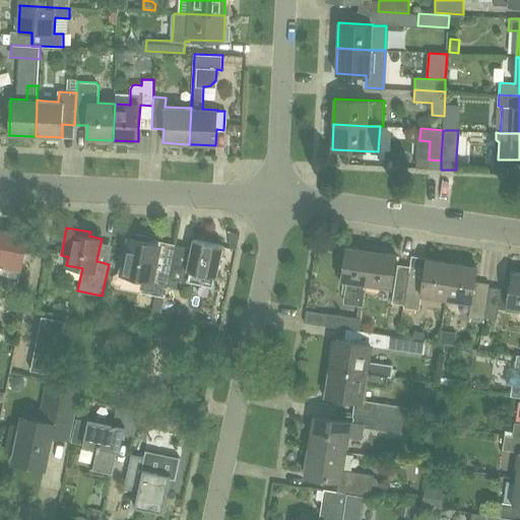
[(0,265),(20,270),(27,236),(0,230),(0,265)]
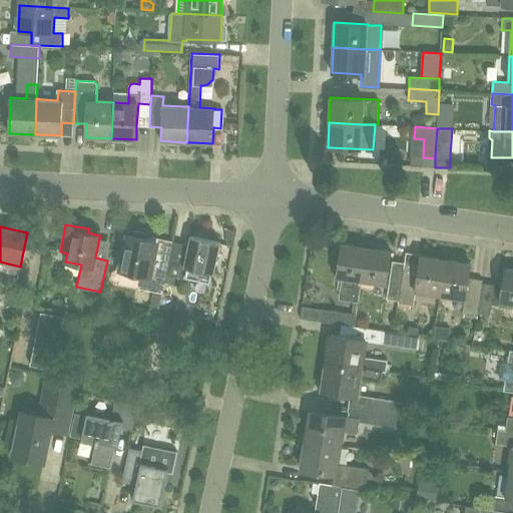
[(161,294),(165,276),(167,267),(151,264),(156,240),(147,238),(148,233),(129,229),(127,238),(123,237),(116,270),(141,275),(138,289),(161,294)]
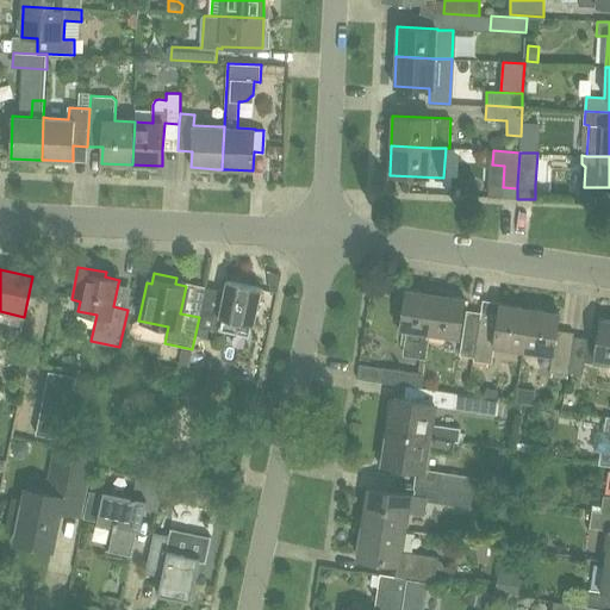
[(221,332),(223,325),(248,330),(249,324),(255,325),(262,288),(226,281),(223,294),(206,291),(207,287),(205,287),(199,317),(197,328),(221,332)]
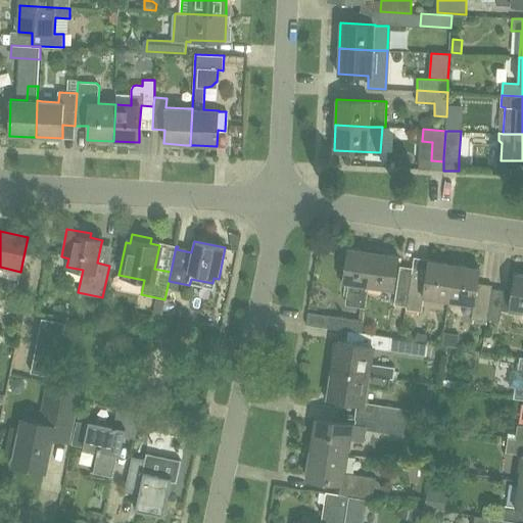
[(368,286),(373,252),(348,248),(343,282),(351,283),(348,305),(365,307),(368,286)]
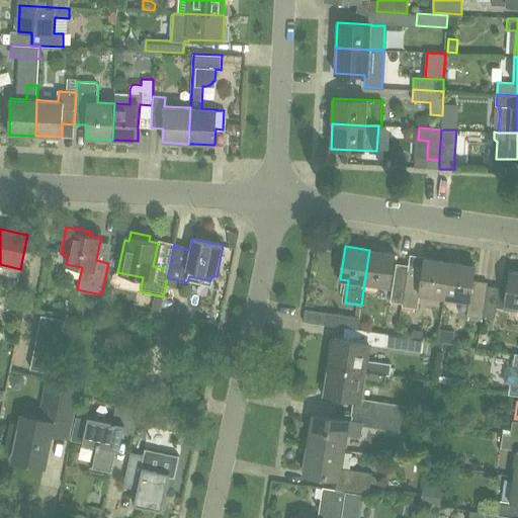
[(369,250),(364,283),(390,286),(395,253),(369,250)]
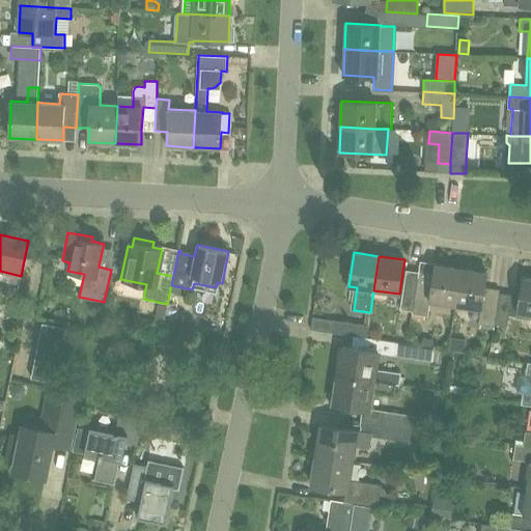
[(455,305),(460,269),(436,264),(432,280),(418,277),(413,311),(412,314),(427,316),(430,302),(455,305)]
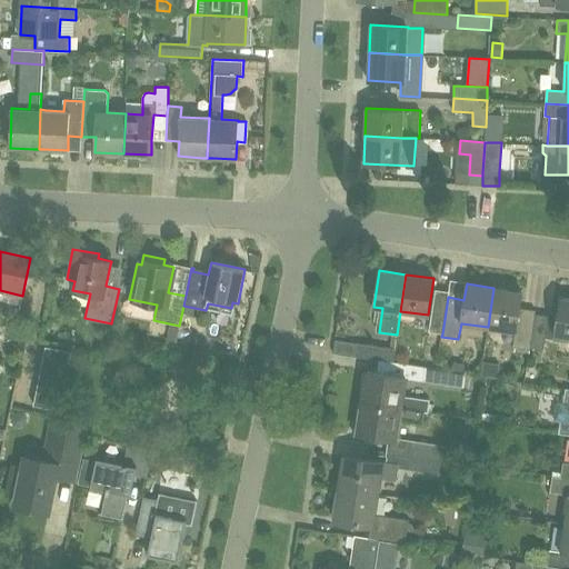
[(529,350),(530,347),(535,315),(536,310),(519,308),(521,291),(493,288),(488,327),(516,331),(512,347),(529,350)]
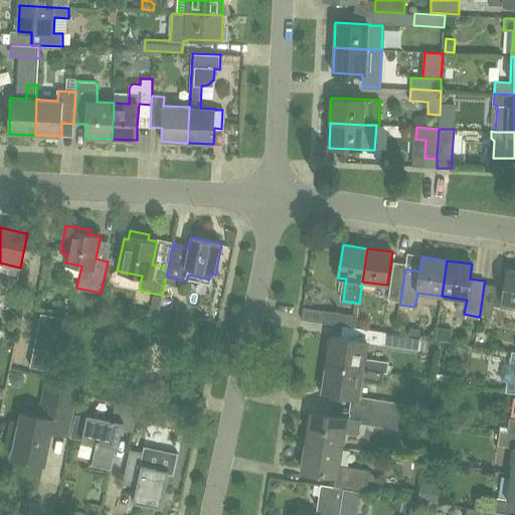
[(400,302),(405,269),(405,264),(394,263),(388,300),(400,302)]
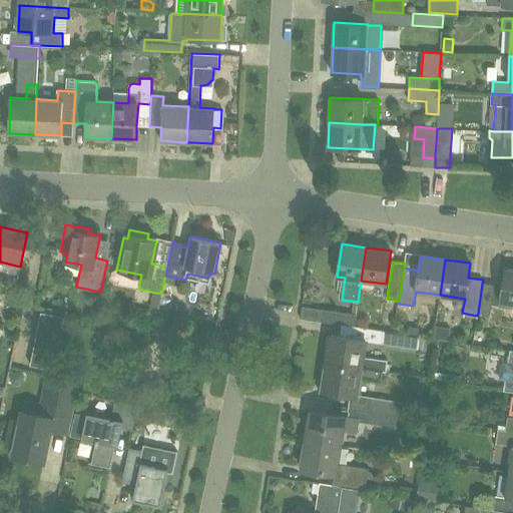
[(482,284),(478,313),(490,315),(491,305),(500,306),(501,302),(512,303),(512,269),(505,269),(502,286),(482,284)]
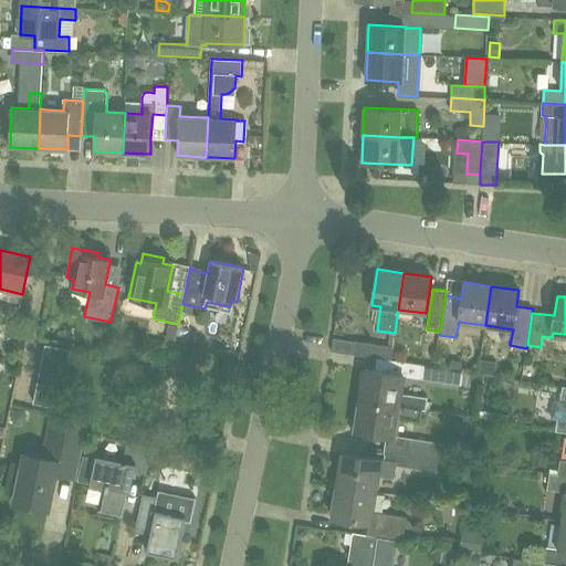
[(352,354),(391,360),(392,347),(354,341),(352,354)]
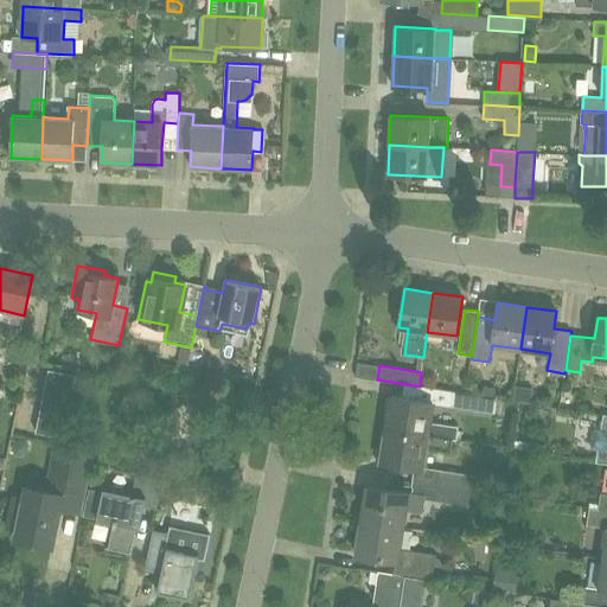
[(77,375),(49,369),(36,432),(64,438),(77,375)]
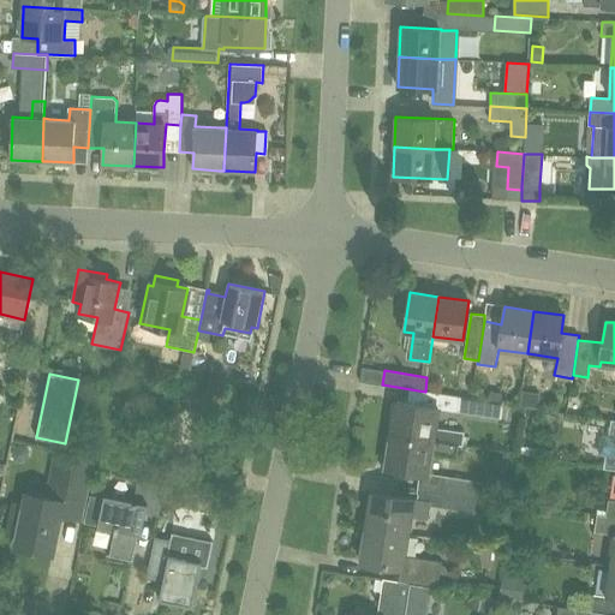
[(502,404),(459,396),(457,412),(500,418),(502,404)]
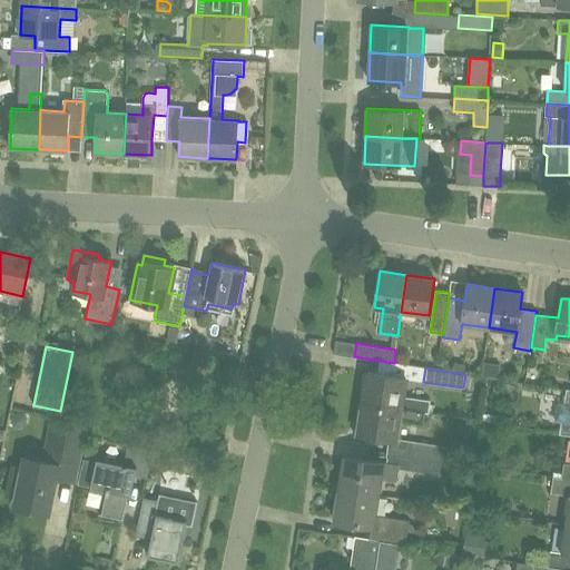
[(362,403),(425,412),(429,413),(430,401),(403,396),(406,377),(367,372),(362,403)]
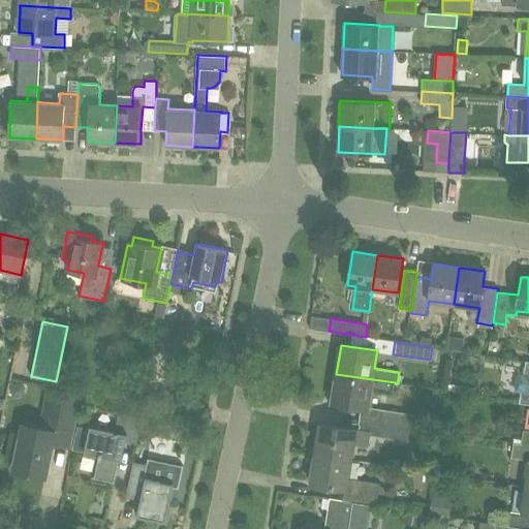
[(521,402),(528,403),(528,362),(526,376),(519,375),(516,390),(523,391),(521,402)]
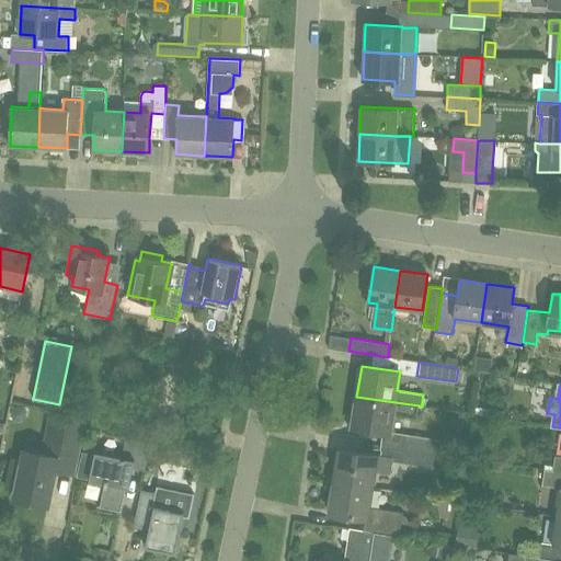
[(416,419),(419,405),(356,397),(352,427),(390,433),(393,414),(416,419)]
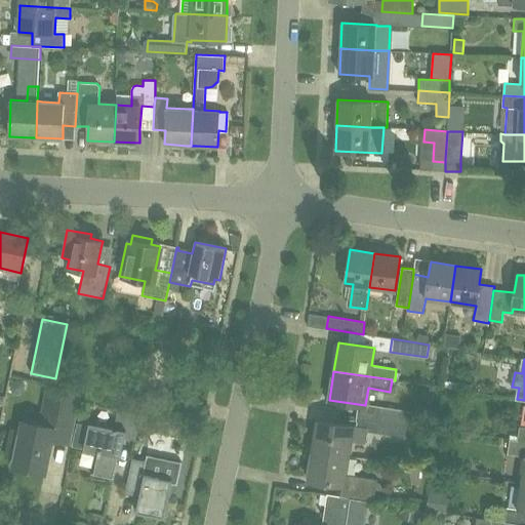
[(463,384),(444,380),(443,388),(463,391),(463,384)]
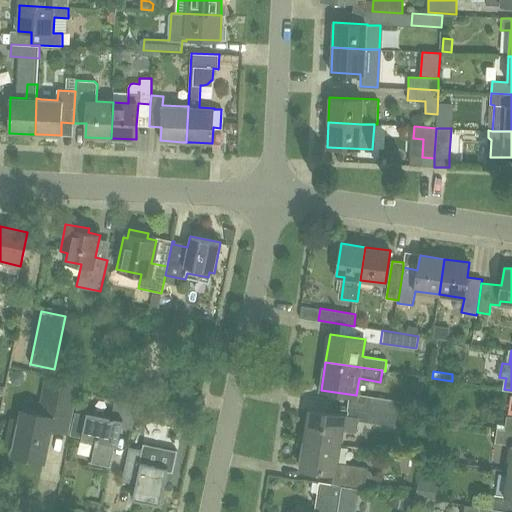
[(67,432),(73,402),(78,380),(48,374),(40,414),(23,410),(21,421),(12,419),(6,444),(15,446),(14,454),(43,460),(50,429),(67,432)]
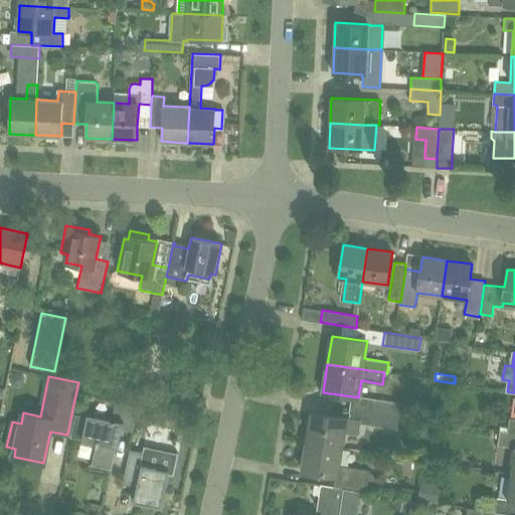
[(408,404),(373,398),(369,424),(404,430),(408,404)]
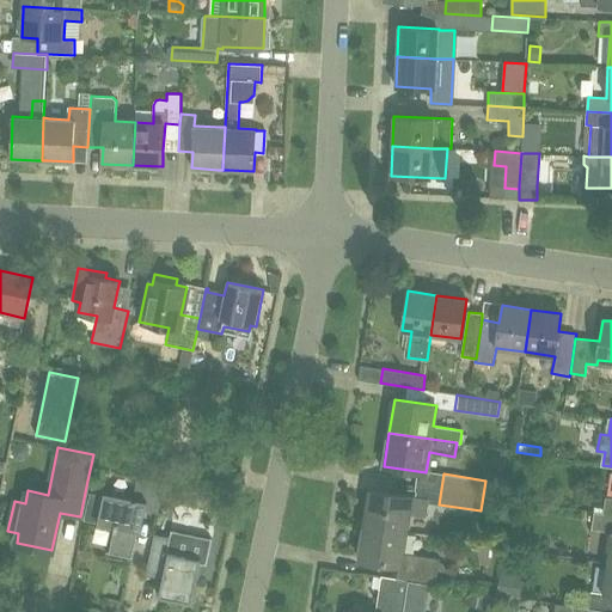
[(159,514),(165,484),(138,478),(133,500),(106,494),(101,524),(115,526),(109,552),(133,557),(142,510),(159,514)]
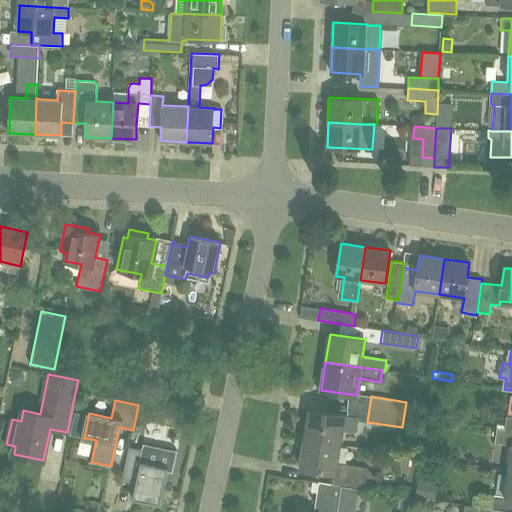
[(305,440),(339,445),(341,430),(356,433),(359,417),(310,410),(305,440)]
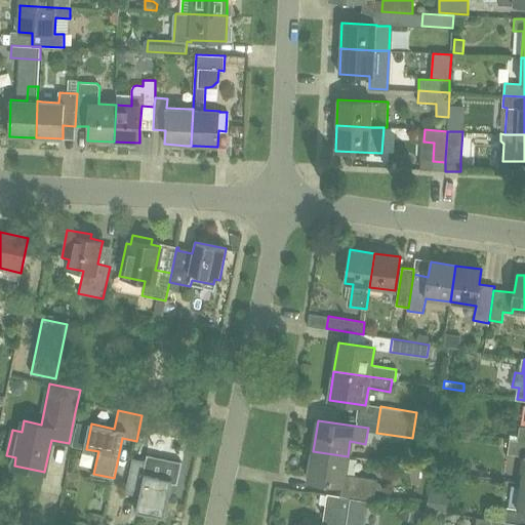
[(87,426),(77,423),(72,446),(82,448),(87,426)]
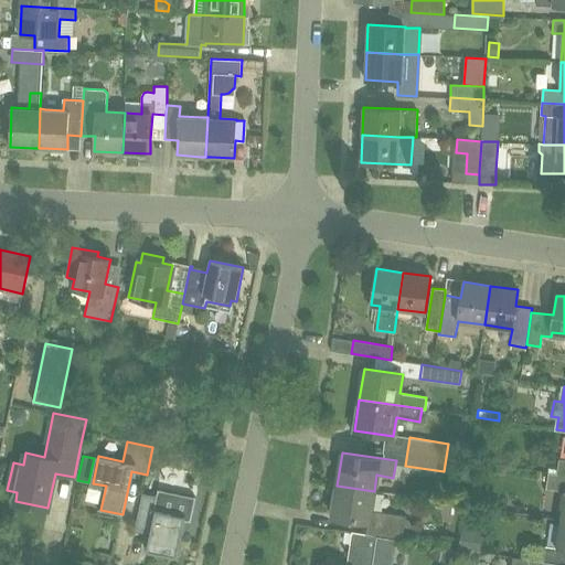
[(564,475),(557,475),(546,472),(544,488),(564,491),(561,520),(564,520),(564,475)]
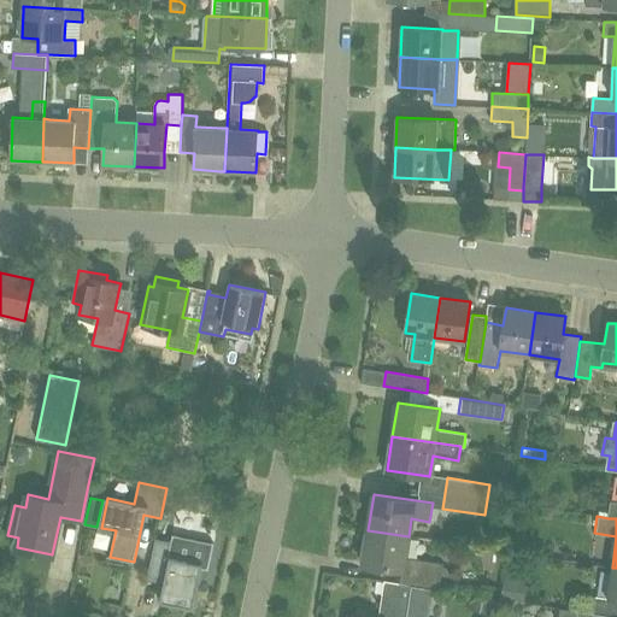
[(405,558),(409,536),(368,530),(363,564),(410,571),(407,585),(411,586),(432,588),(440,589),(444,564),(405,558)]
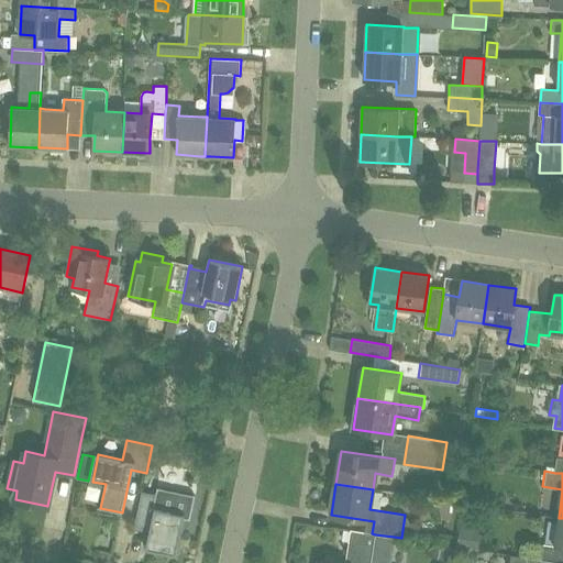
[(142,492),(135,525),(151,528),(150,532),(147,548),(176,554),(185,515),(189,516),(192,496),(159,489),(158,495),(142,492)]
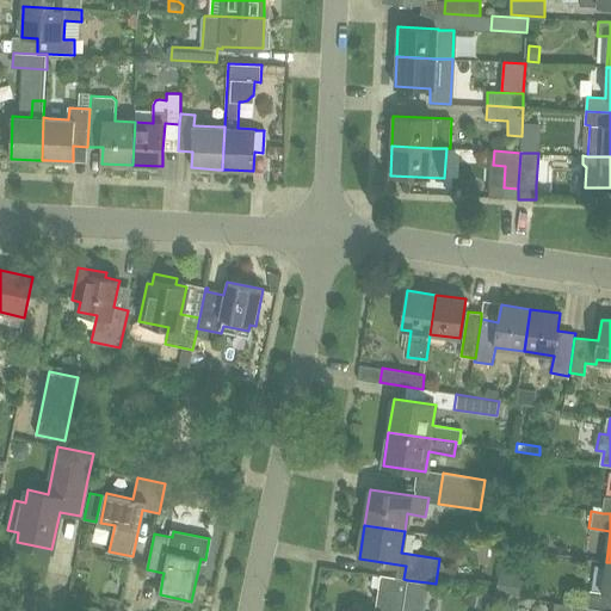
[(610,562),(606,562),(602,592),(591,591),(587,608),(610,610),(610,562)]
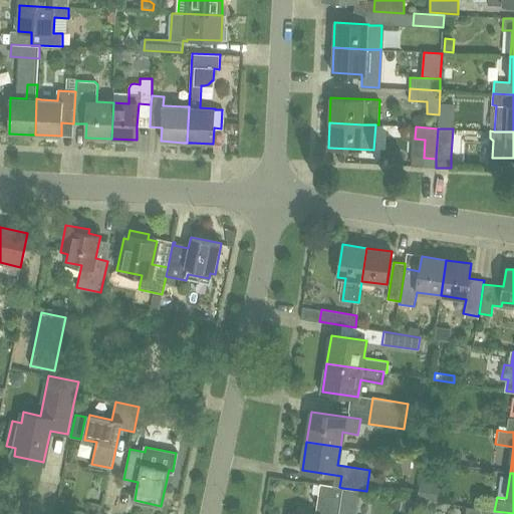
[(420,482),(418,498),(428,500),(430,484),(420,482)]
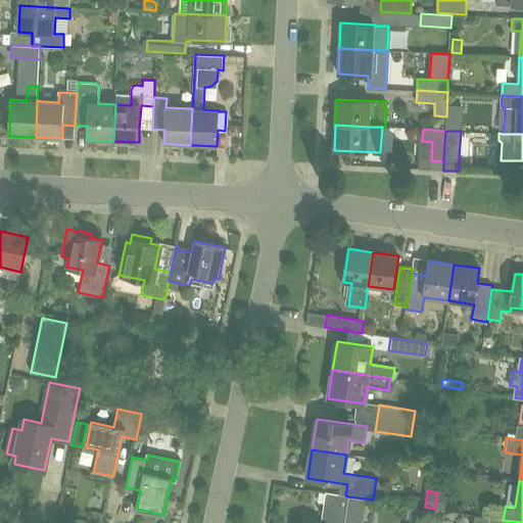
[(345,495),(326,492),(321,522),(344,522),(348,496),(345,495)]
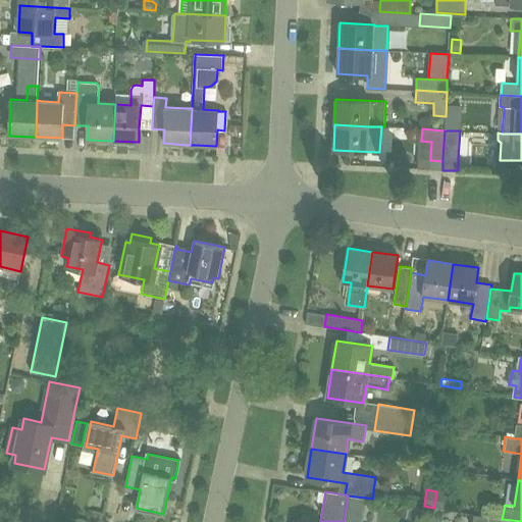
[(361,521),(365,498),(348,496),(344,521),(361,521)]
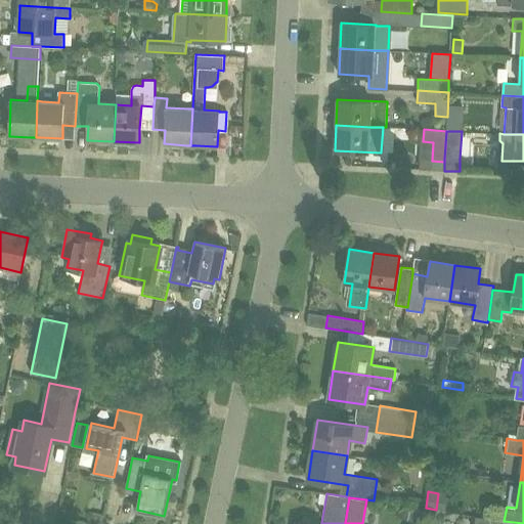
[(407,508),(404,519),(415,522),(418,511),(407,508)]
